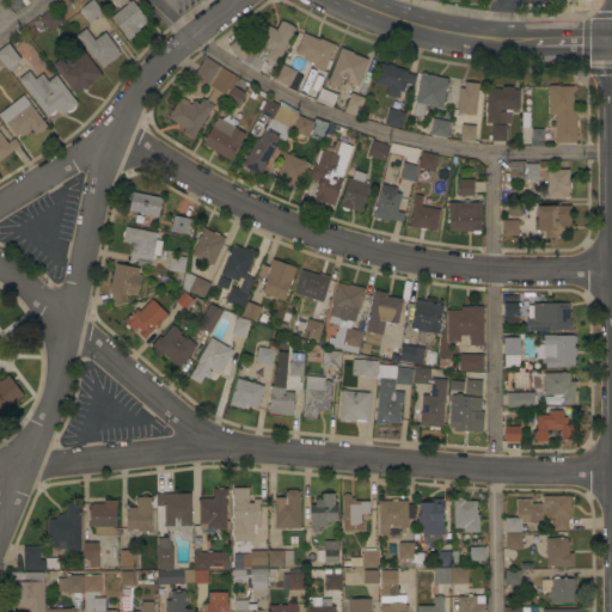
[(79,8),(90,0),(92,0),(102,11),(90,22),(79,8)]
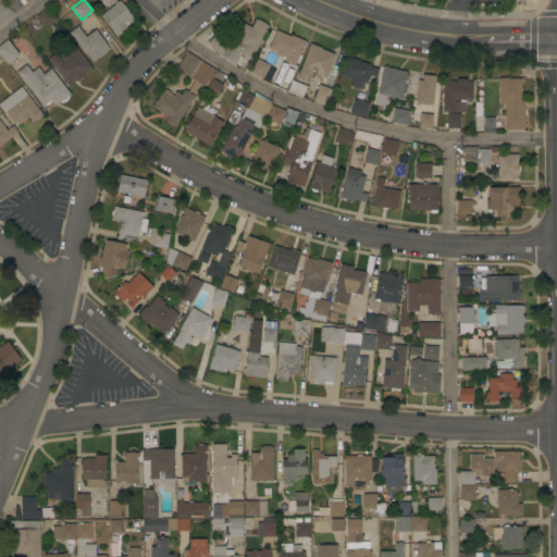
[(101,15),(103,13),(101,11),(106,8),(107,10),(115,3),(115,2),(118,0),(118,1),(121,0),(135,19),(127,25),(128,27),(116,36),(101,15)]
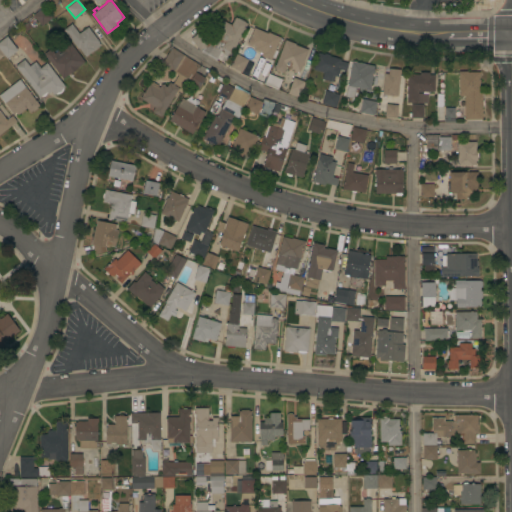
[(52,17),(41,26),(32,14),(44,6),(52,17)]
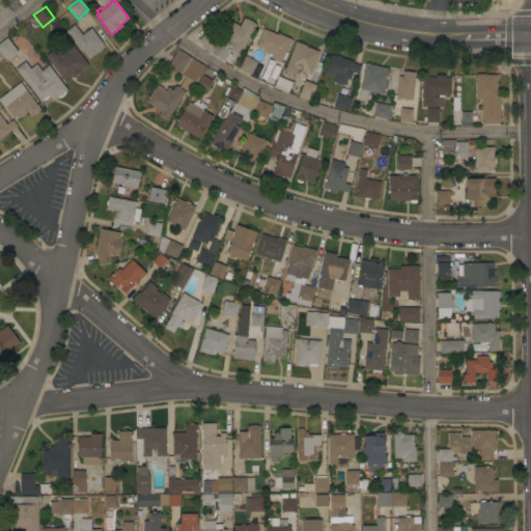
[(81,49),(81,50),(73,39),(72,40),(68,36),(70,35),(65,30),(74,24),(82,34),(91,27),(103,43),(102,44),(104,47),(88,58),(81,49)]
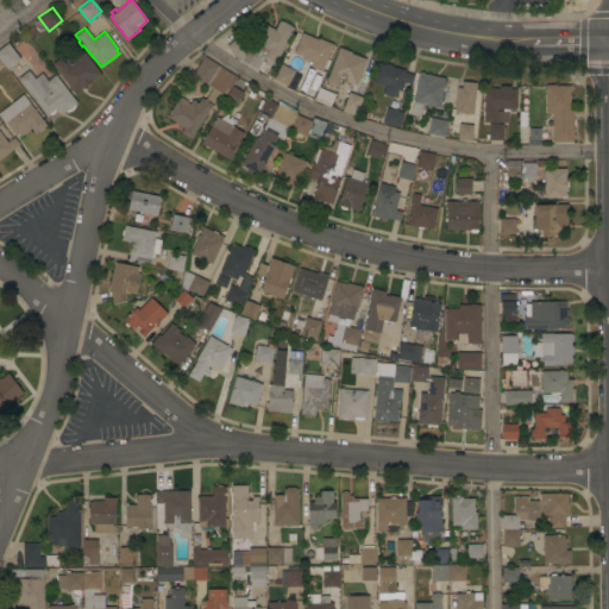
[(330,42),(297,32),(290,57),(321,67),(330,42)]
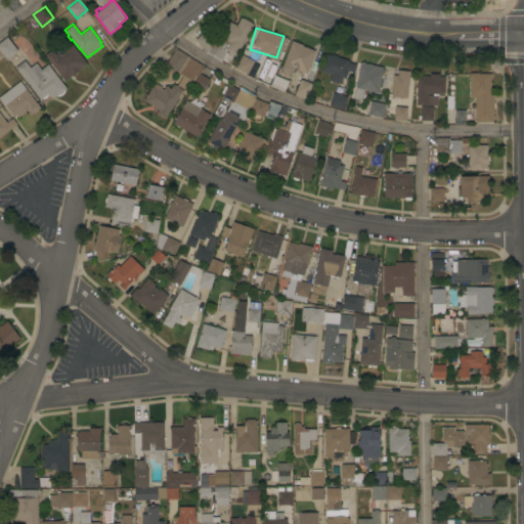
[(212,41),(202,32),(193,40),(204,50),(212,41)]
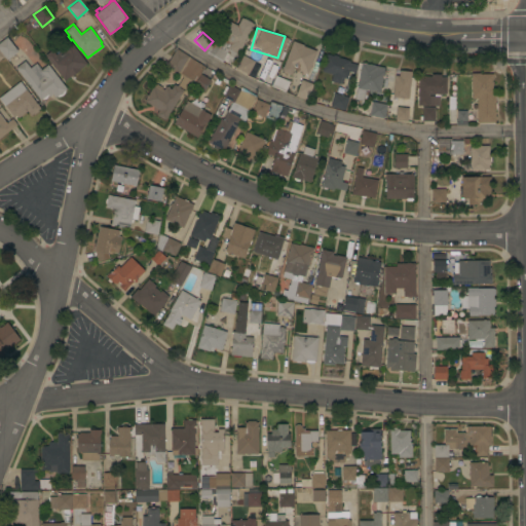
[(0,41),(6,36),(17,50),(7,60),(4,55),(0,59),(0,41)]
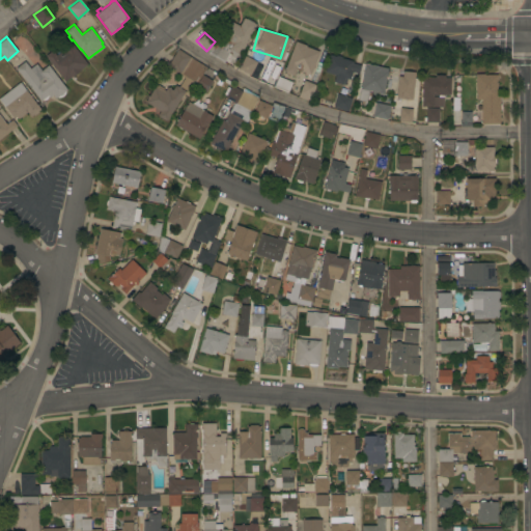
[(46,55),(53,50),(56,55),(62,50),(60,47),(70,39),(87,63),(81,68),(81,70),(72,77),(72,76),(65,81),(46,55)]
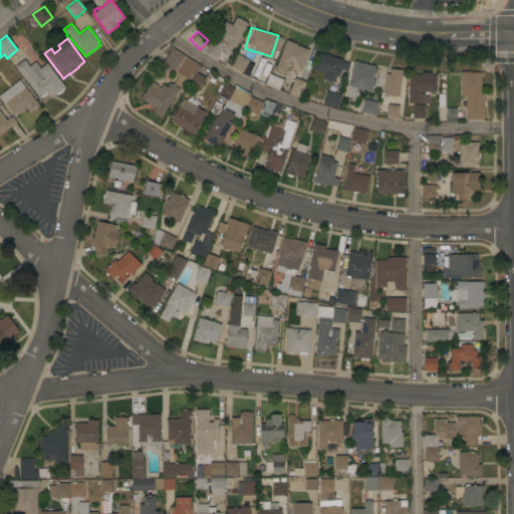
[(299,73),(308,49),(283,40),(273,69),(283,73),(285,67),(299,73)]
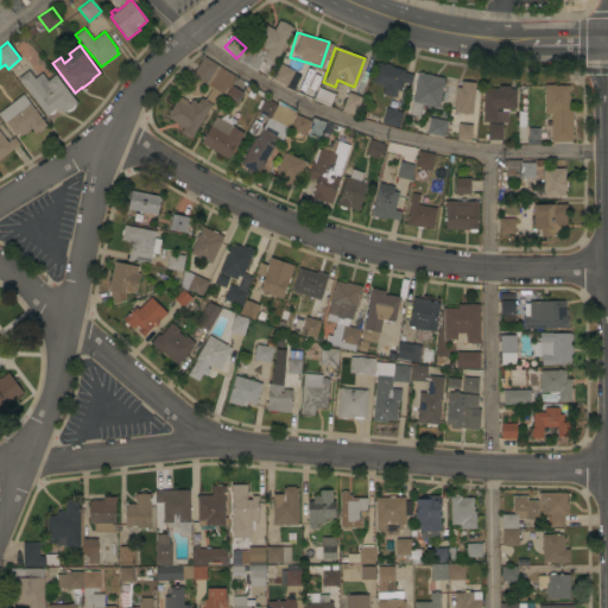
[(233,106),(240,92),(229,86),(234,75),(200,57),(190,76),(207,84),(204,101),(181,97),(176,95),(164,116),(179,125),(178,133),(190,139),(209,102),(233,106)]
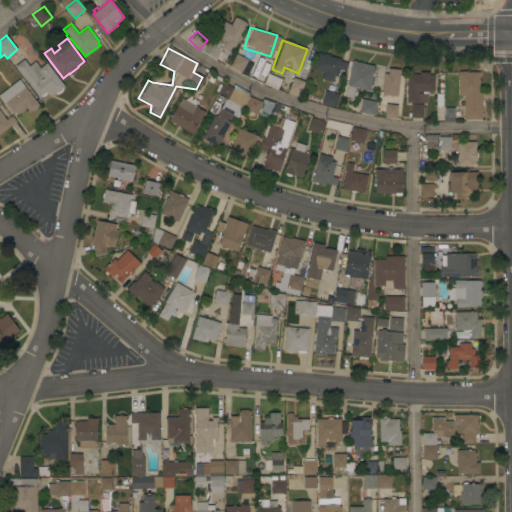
[(341,75),(346,62),(317,52),(311,69),(321,73),(319,78),(331,82),(334,72),(341,75)]
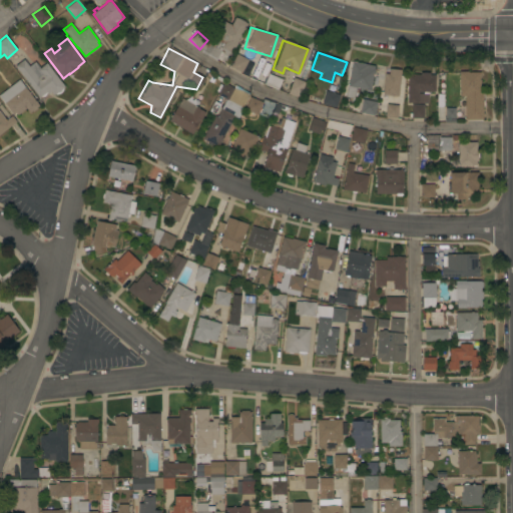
[(245,58),(233,54),(228,68),(241,71),(245,58)]
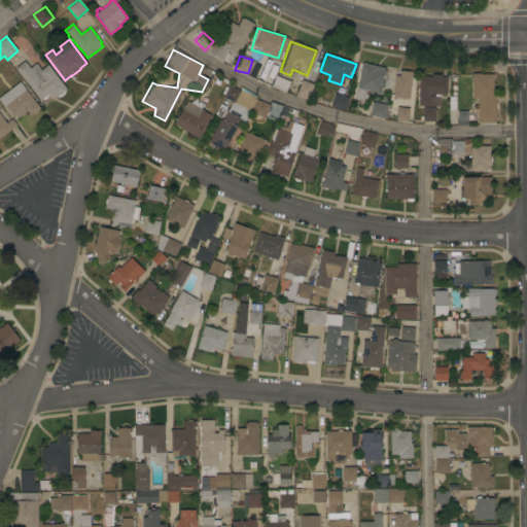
[(40,100),(15,68),(25,61),(30,68),(36,63),(41,69),(48,64),(67,89),(65,90),(65,93),(63,96),(60,97),(57,96),(56,98),(53,94),(49,96),(48,94),(47,97),(46,99),(43,99),(42,99),(40,100)]
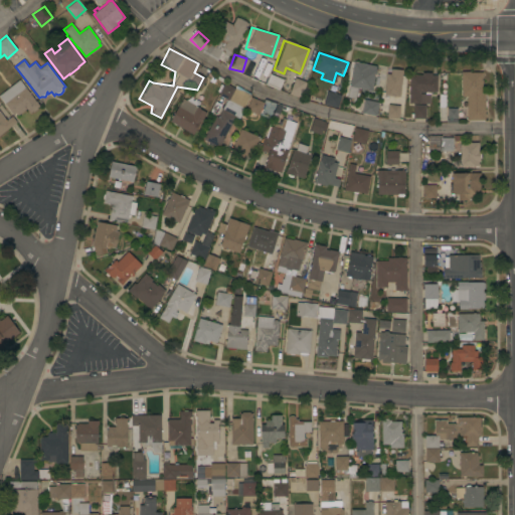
[(374,64),(351,61),(348,88),(371,90),(374,64)]
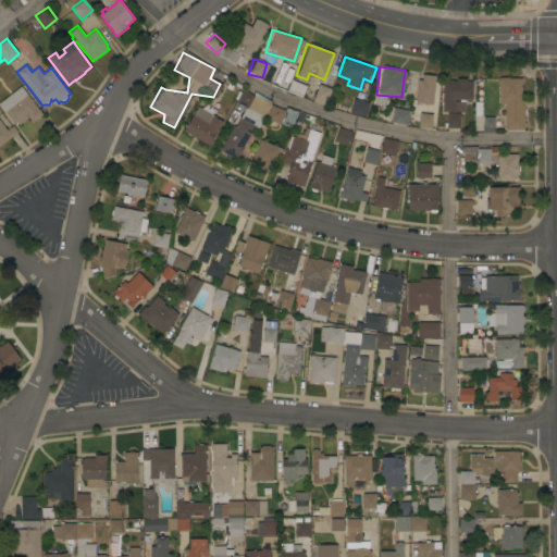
[(431,104),(433,75),(416,74),(415,103),(431,104)]
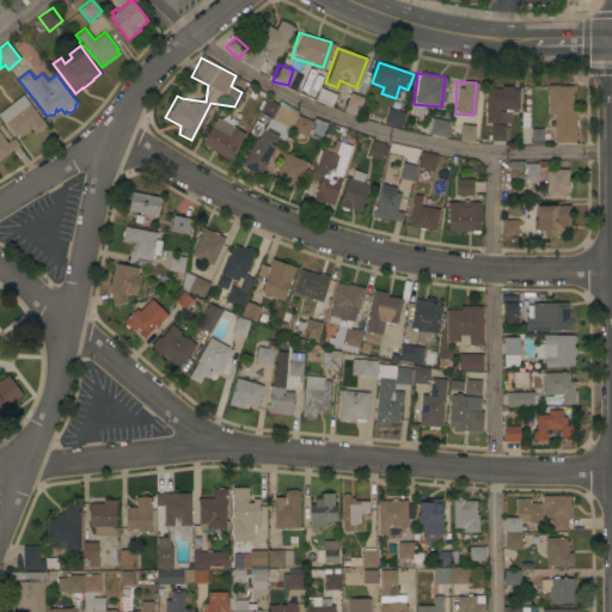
[(573,141),(571,85),(545,85),(546,115),(552,115),(552,142),(573,141)]
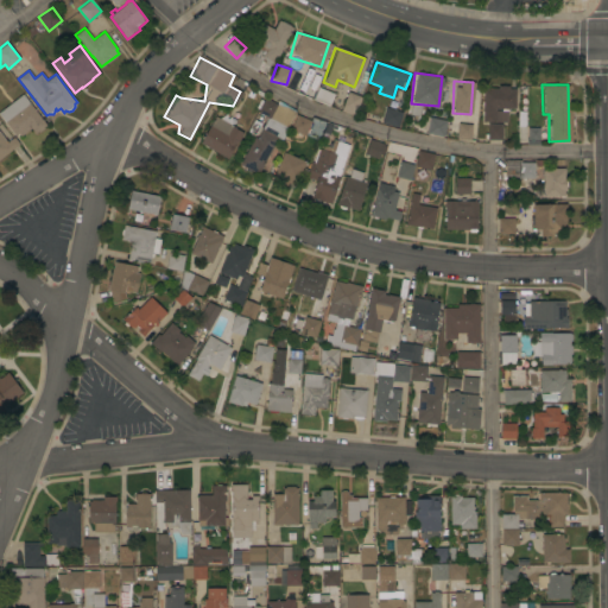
[(311,99),(327,105),(331,94),(316,87),(311,99)]
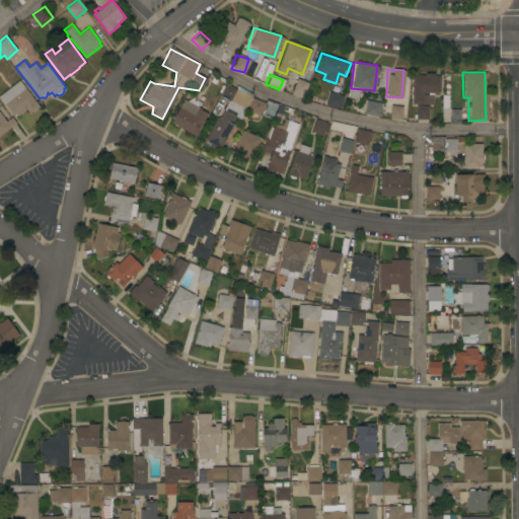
[(410,103),(431,104),(432,92),(438,92),(439,74),(411,74),(410,103)]
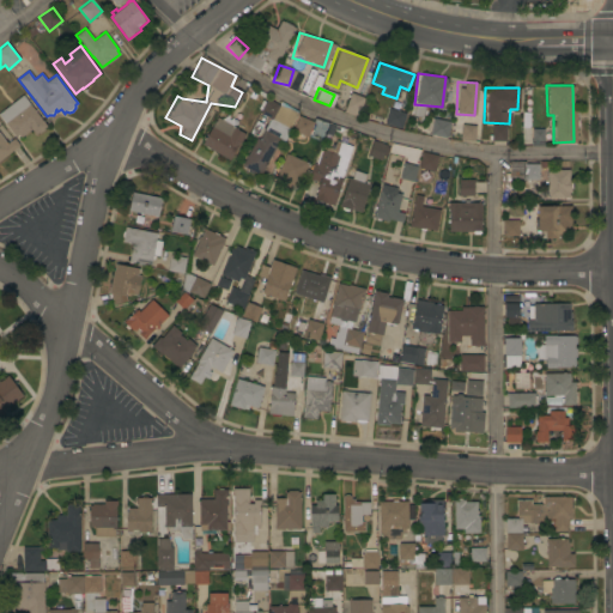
[(362,97),(349,92),(341,110),(354,115),(362,97)]
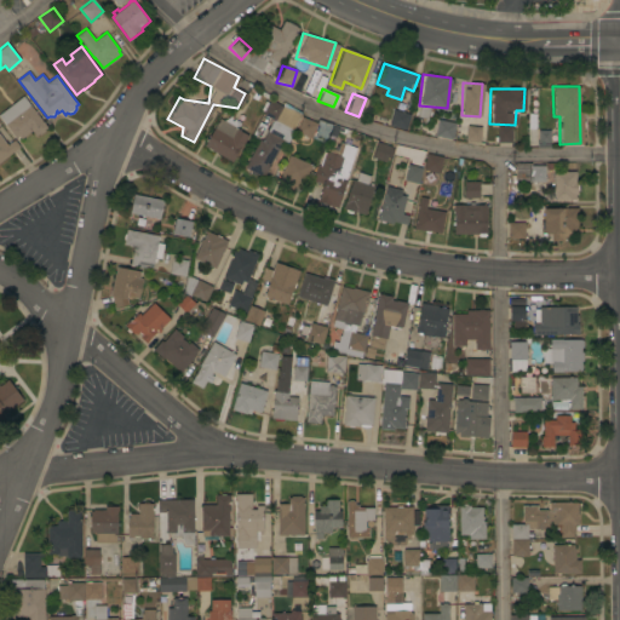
[(47,127),(45,130),(46,131),(40,135),(39,133),(36,136),(32,131),(22,138),(19,136),(16,138),(0,116),(0,114),(23,96),(47,127)]
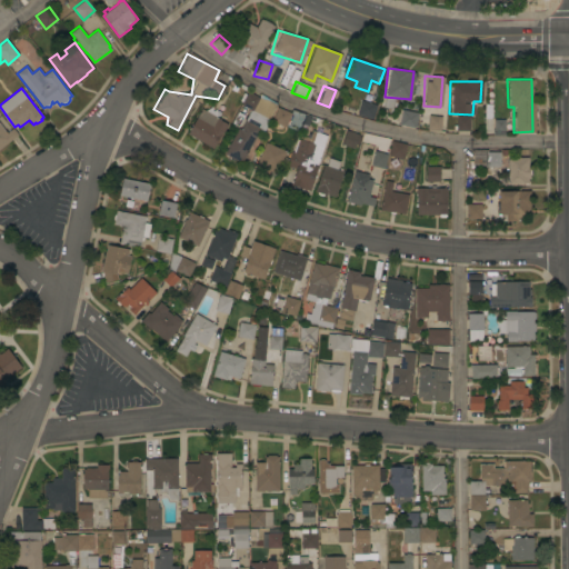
[(239,108),(269,117),(273,101),(243,92),(239,108)]
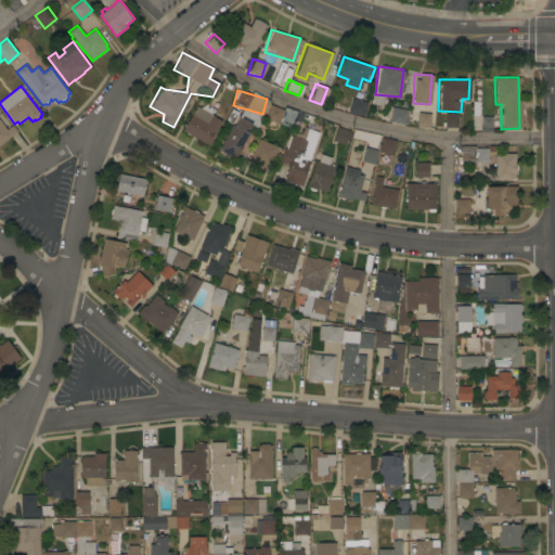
[(262,117),(276,124),(282,111),(269,104),(262,117)]
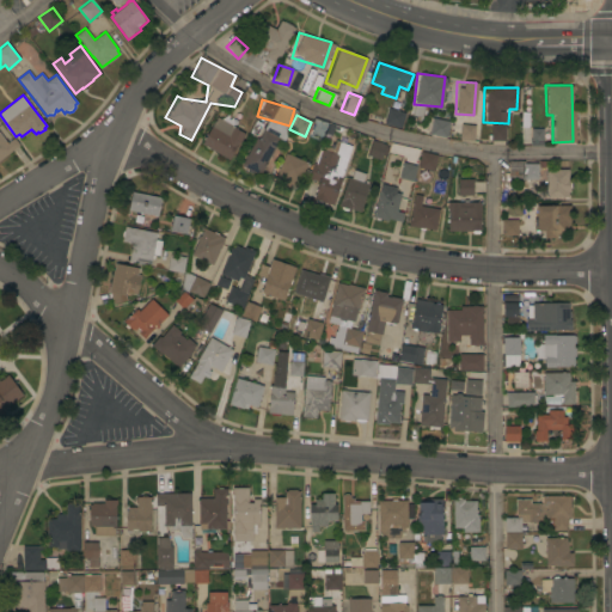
[(243,133),(214,117),(200,144),(227,159),(243,133)]
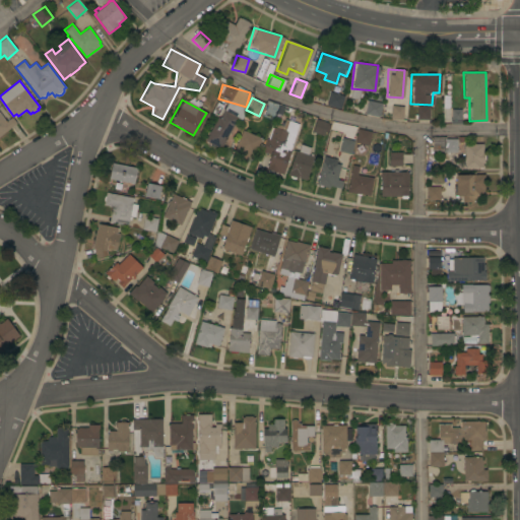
[(378,116),(380,102),(365,101),(364,115),(378,116)]
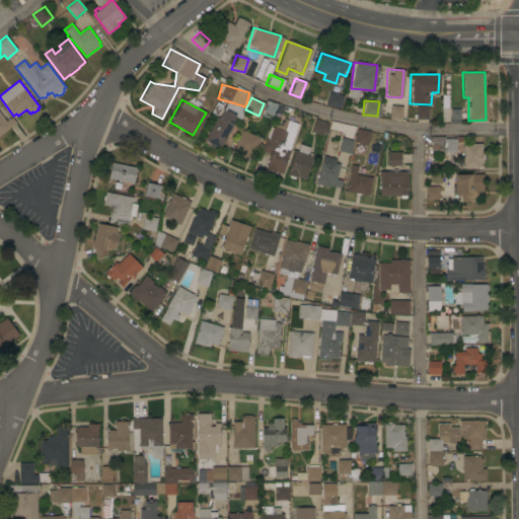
[(415,119),(427,119),(426,104),(415,105),(415,119)]
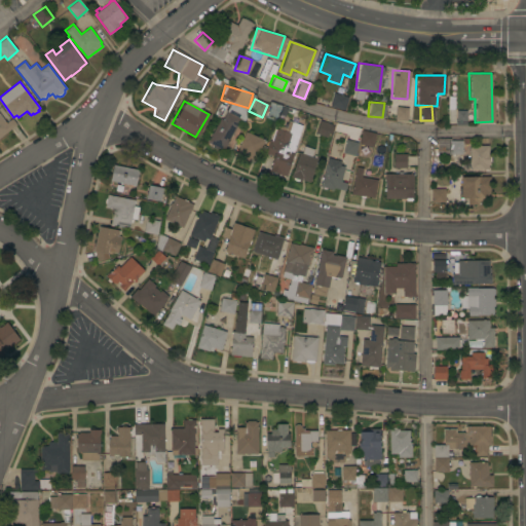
[(405,121),(407,108),(395,107),(392,120),(405,121)]
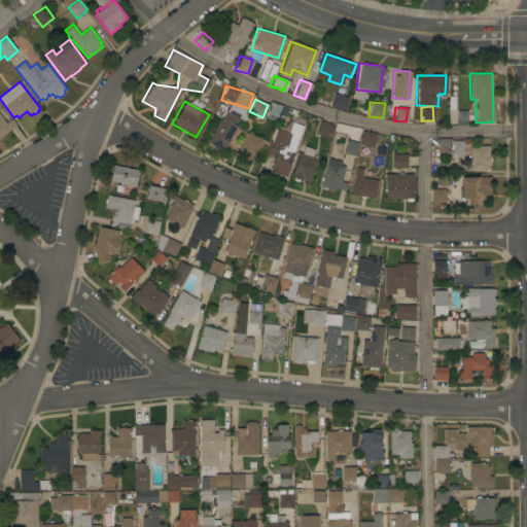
[(225,151),(239,117),(221,110),(208,144),(225,151)]
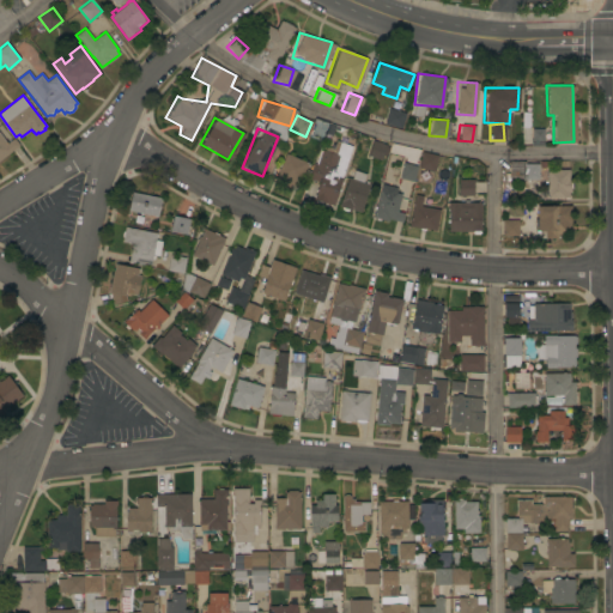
[(529,141),(542,141),(541,128),(529,128),(529,141)]
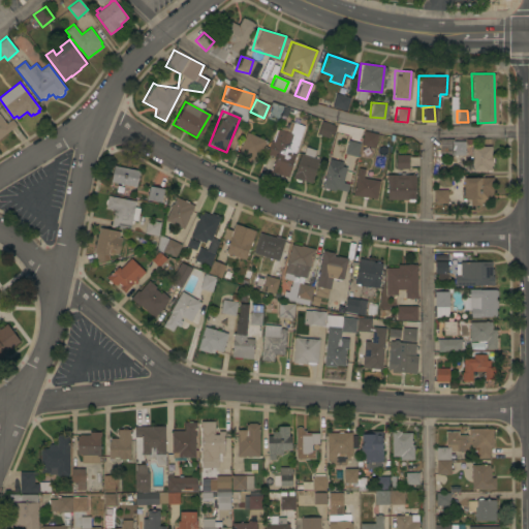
[(0,115),(6,123),(12,119),(18,125),(0,137),(0,115)]
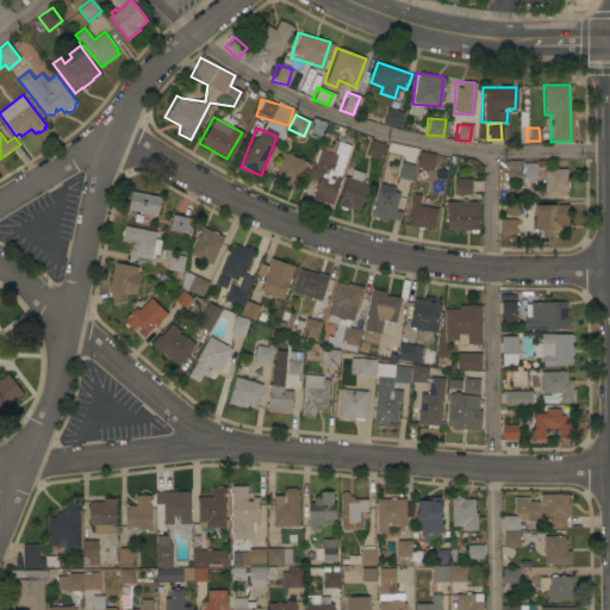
[(316,148),(305,190),(315,192),(312,203),(329,207),(337,175),(330,173),(334,156),(343,159),(347,144),(331,141),(329,151),(316,148)]
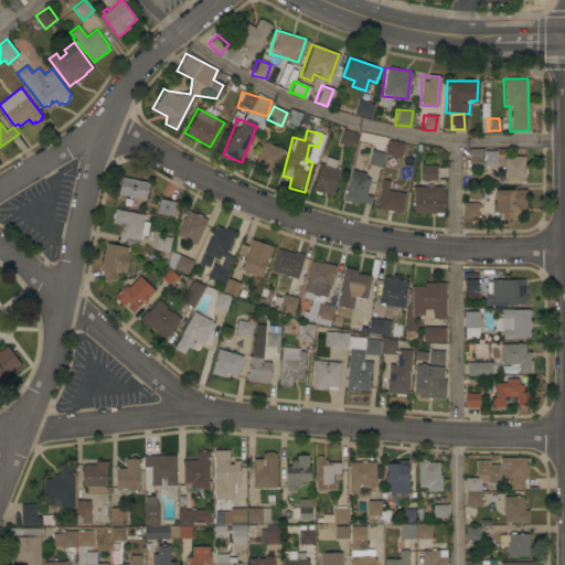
[(355,132),(340,130),(338,144),(352,147),(355,132)]
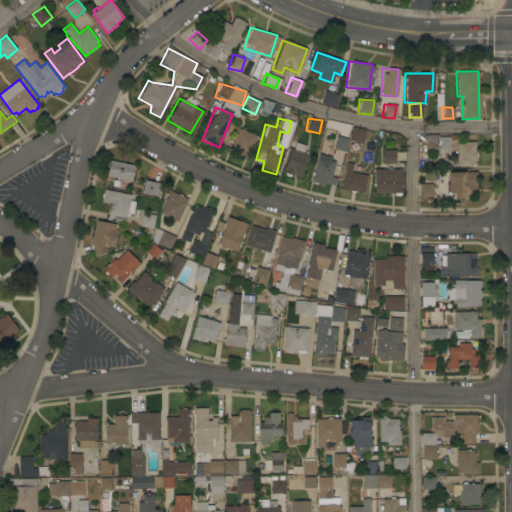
[(363,141),(364,128),(349,127),(348,140),(363,141)]
